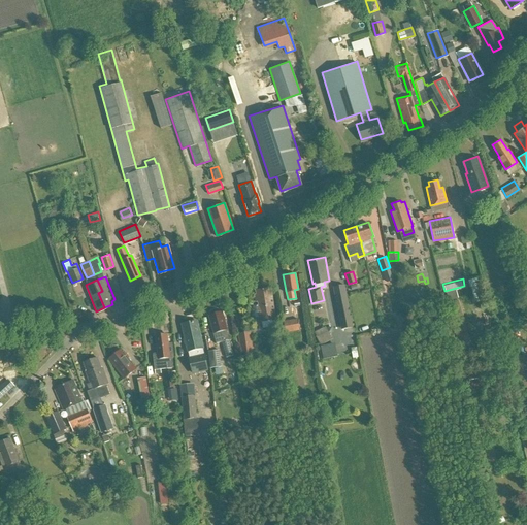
[(343,284),(333,286),(338,315),(343,315),(346,327),(352,325),(343,284)]
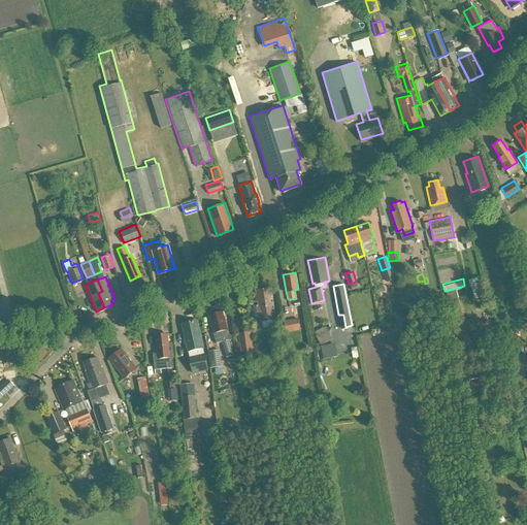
[(275,318),(270,286),(258,288),(258,292),(254,293),(256,304),(250,305),(252,317),(258,316),(258,320),(261,320),(262,326),(276,324),(275,318)]
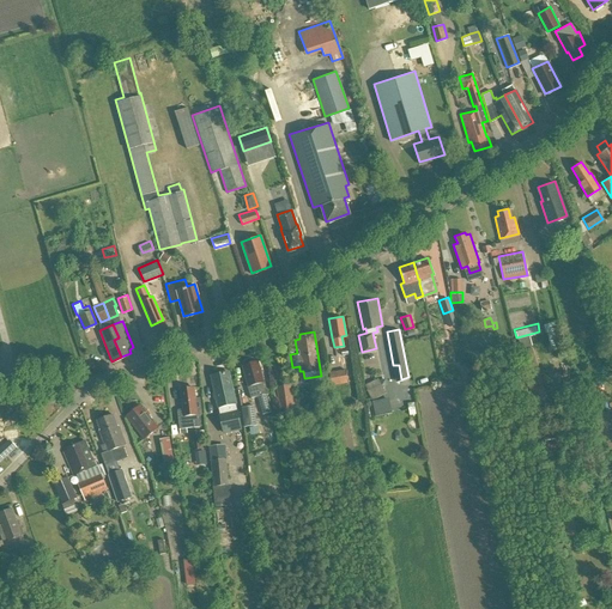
[(531,343),(528,335),(516,339),(519,347),(531,343)]
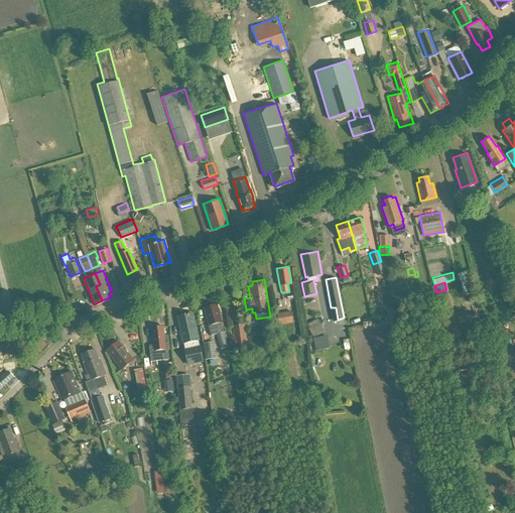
[(452,307),(446,291),(437,294),(441,310),(452,307)]
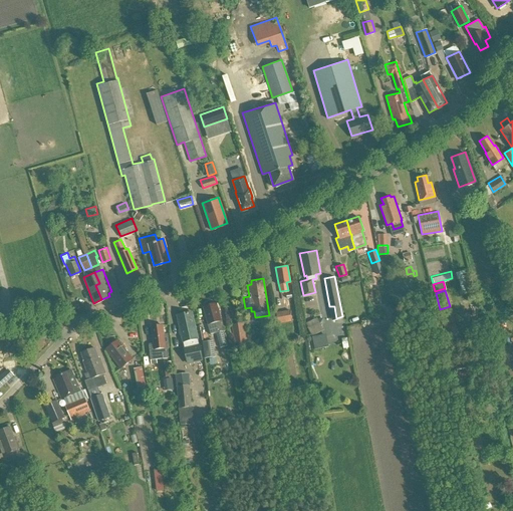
[(220,318),(215,301),(203,305),(208,322),(207,322),(210,332),(216,331),(220,346),(226,344),(222,329),(224,329),(221,318),(220,318)]
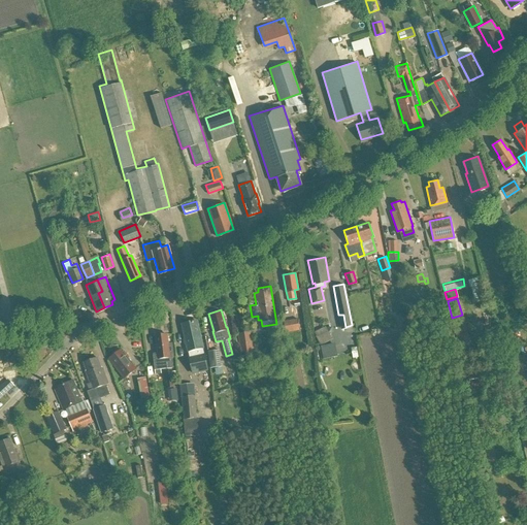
[(297,318),(283,320),(285,331),(299,329),(297,318)]
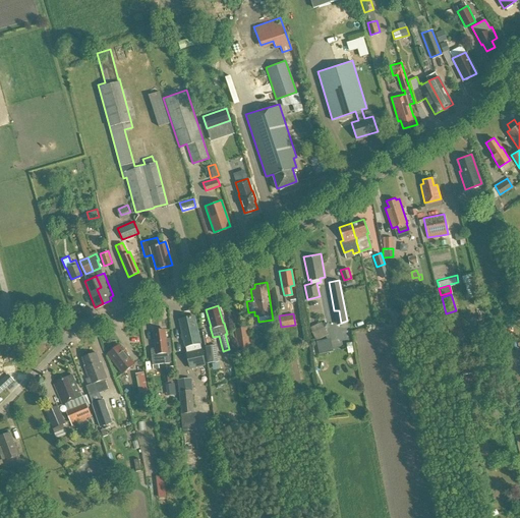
[(199,343),(193,315),(179,319),(185,346),(199,343)]
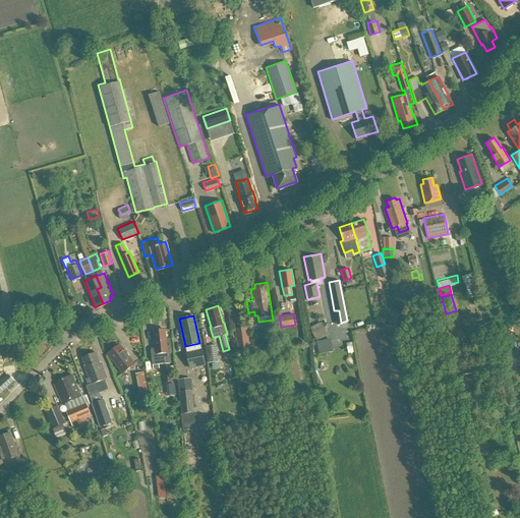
[(320,322),(308,327),(314,339),(326,334),(320,322)]
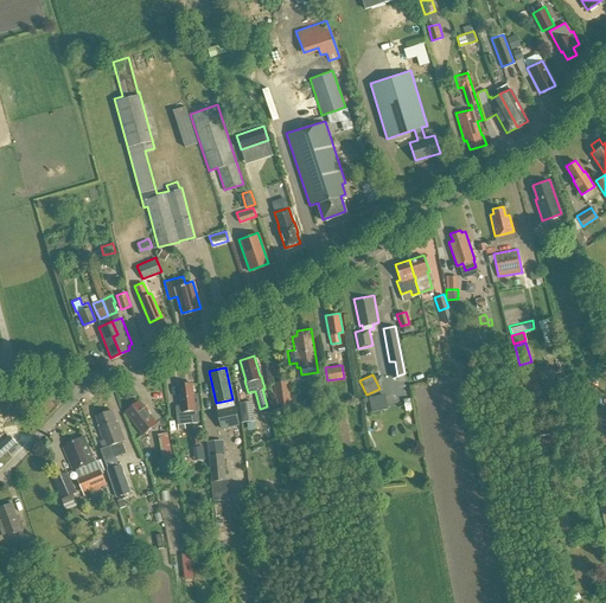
[(276,404),(289,402),(286,379),(274,382),(276,404)]
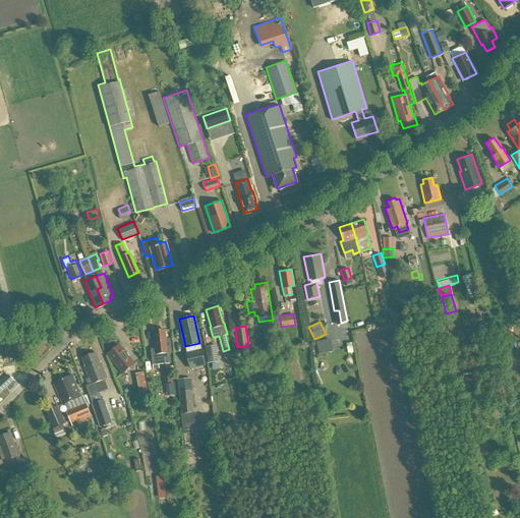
[(165,338),(164,328),(153,330),(155,348),(150,348),(152,363),(170,361),(169,351),(171,351),(169,337),(165,338)]
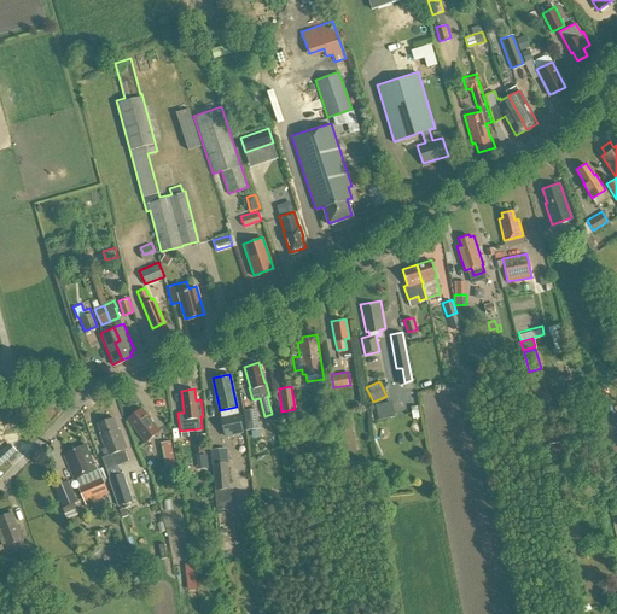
[(374,403),(377,417),(395,414),(391,399),(374,403)]
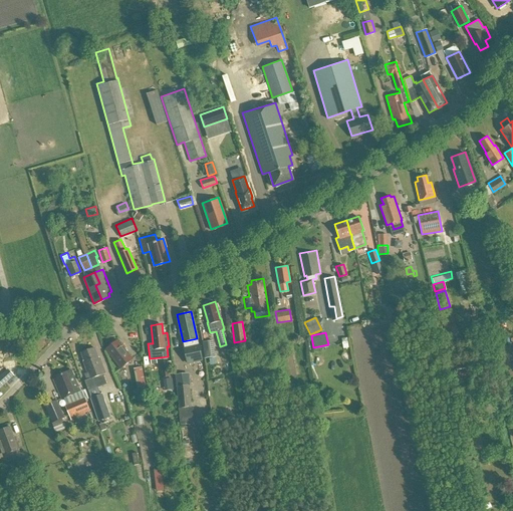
[(113,340),(104,347),(119,366),(132,357),(123,347),(125,346),(120,339),(115,343),(113,340)]
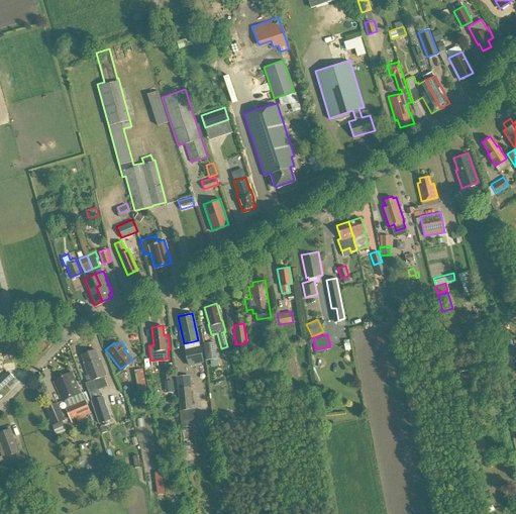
[(204,358),(215,357),(213,342),(203,343),(204,358)]
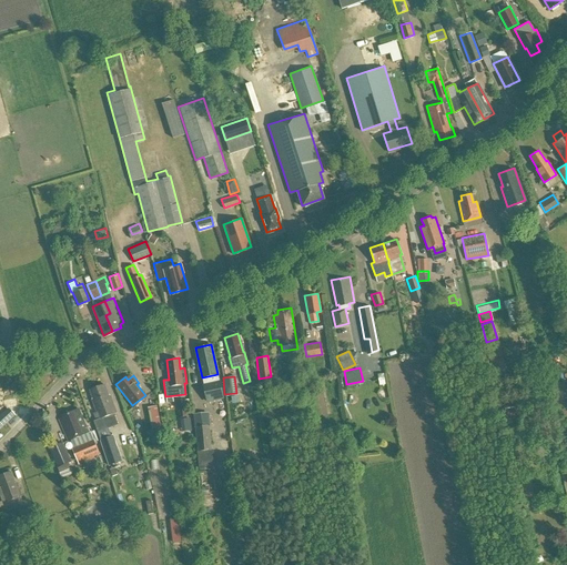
[(223,397),(219,380),(202,383),(206,401),(223,397)]
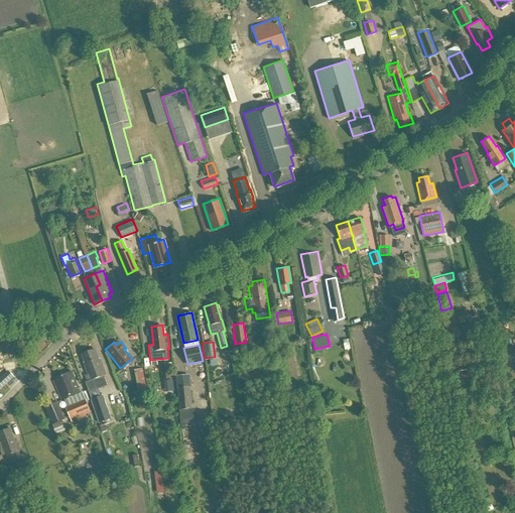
[(94,348),(81,353),(84,360),(83,361),(87,373),(85,374),(87,380),(85,380),(88,390),(96,387),(95,385),(106,381),(103,374),(105,373),(99,357),(98,358),(94,348)]
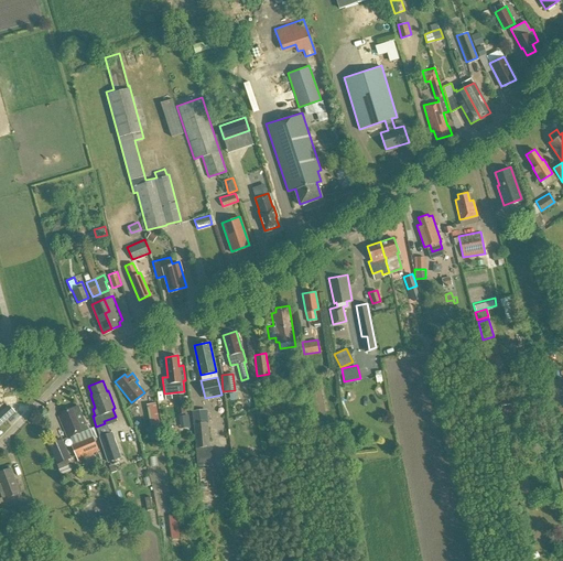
[(324,410),(320,387),(315,388),(318,411),(324,410)]
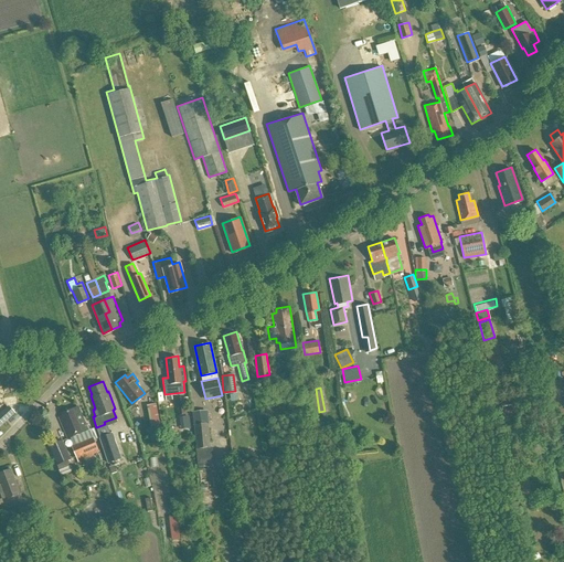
[(184,398),(177,399),(179,414),(185,413),(184,398)]
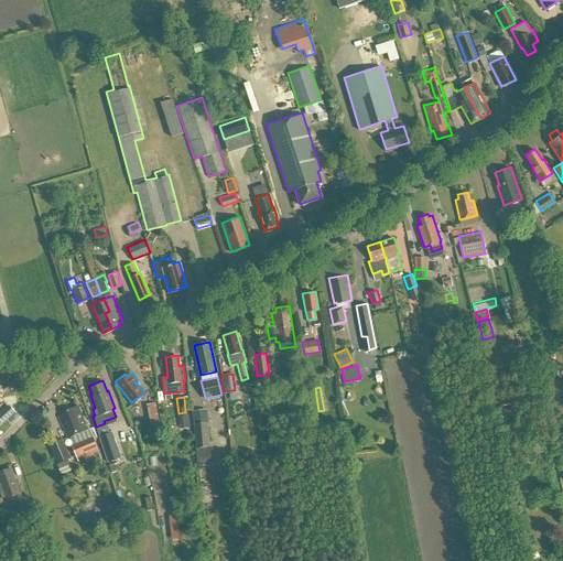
[(147,403),(150,424),(159,423),(155,401),(147,403)]
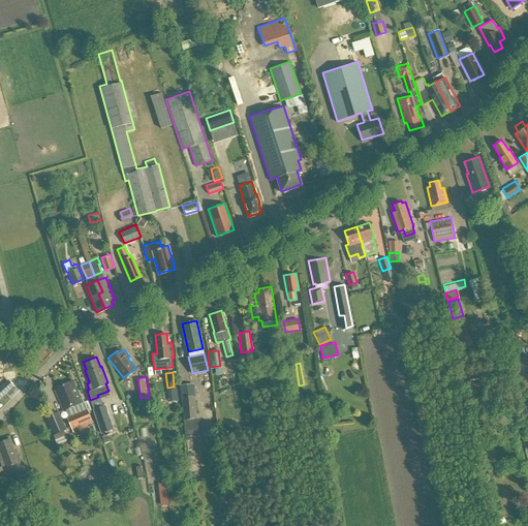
[(63,409),(65,408),(68,416),(86,409),(83,401),(82,401),(73,379),(58,385),(59,388),(55,390),(63,409)]
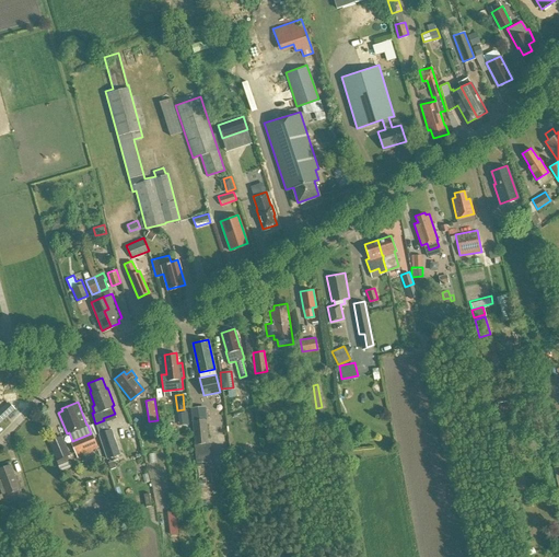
[(194,443),(208,442),(206,419),(205,407),(190,408),(194,443)]
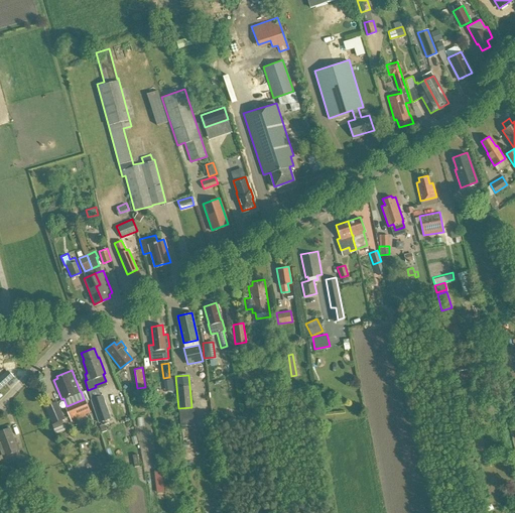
[(142,404),(151,403),(148,388),(136,390),(137,395),(138,404),(142,404)]
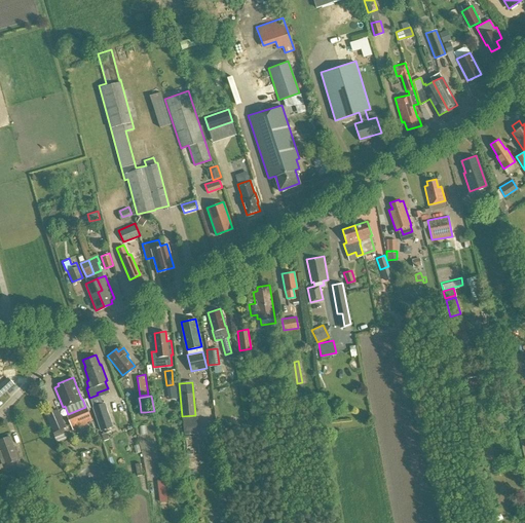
[(85,407),(66,414),(72,430),(91,421),(85,407)]
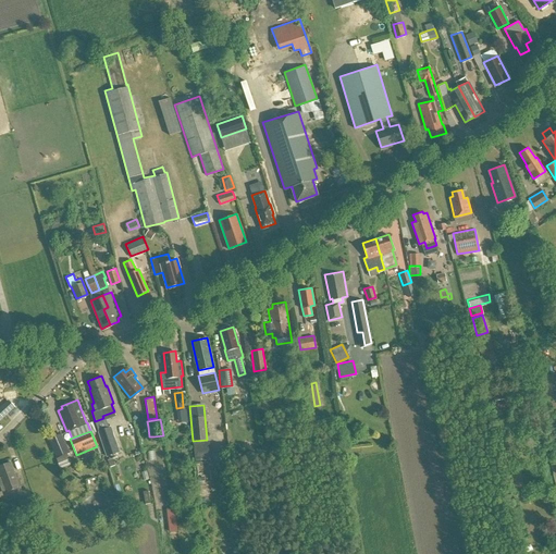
[(61,433),(48,439),(57,458),(69,453),(61,433)]
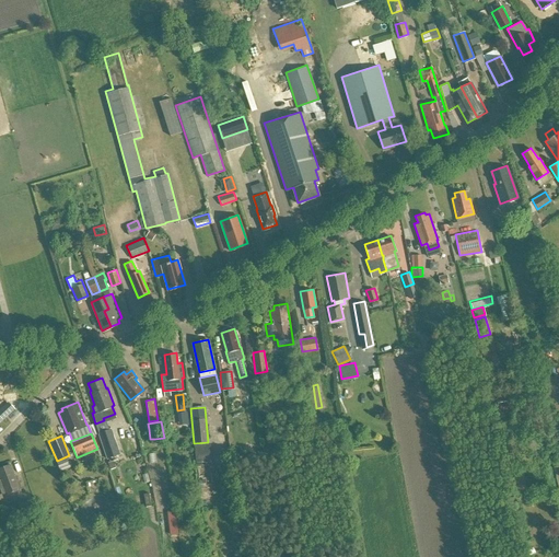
[(0,501),(3,500),(4,502),(16,498),(15,496),(21,494),(20,488),(21,487),(16,474),(14,475),(10,463),(0,466),(0,501)]
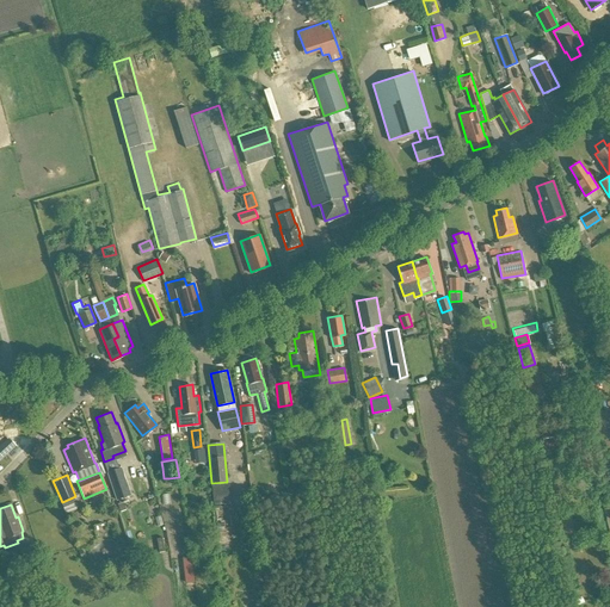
[(182,556),(185,581),(195,580),(191,555),(182,556)]
